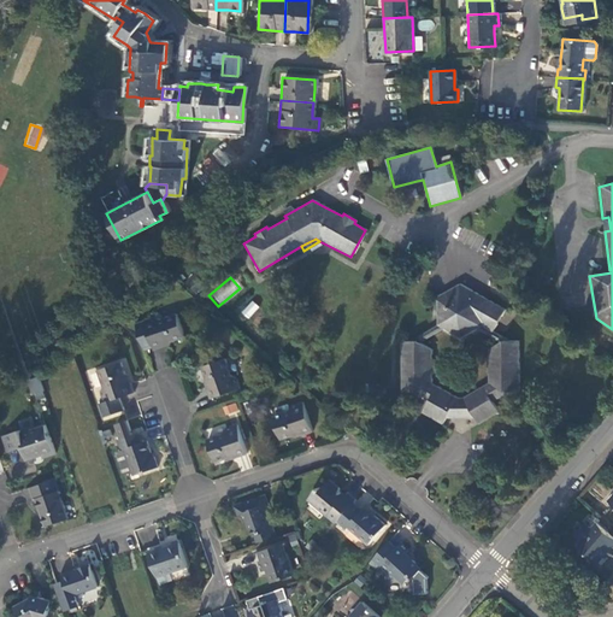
[(505,391),(517,391),(516,341),(507,341),(506,341),(491,333),(502,311),(488,301),(459,285),(434,299),(436,300),(437,324),(430,329),(411,341),(400,341),(400,392),(413,391),(412,393),(428,403),(420,412),(441,425),(446,418),(473,418),(477,424),(481,422),(496,412),(490,401),(506,393),(505,391)]
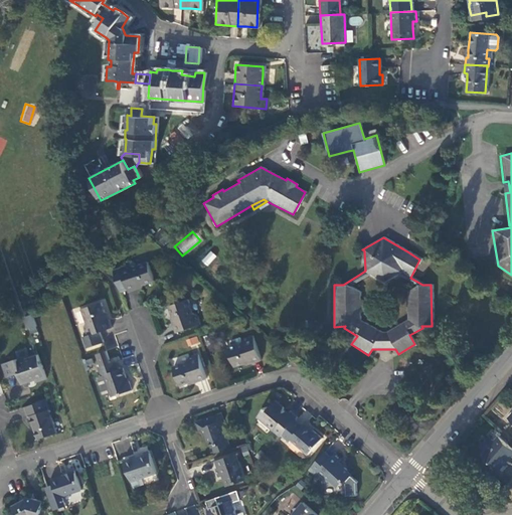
[(198,262),(204,267),(213,255),(207,250),(198,262)]
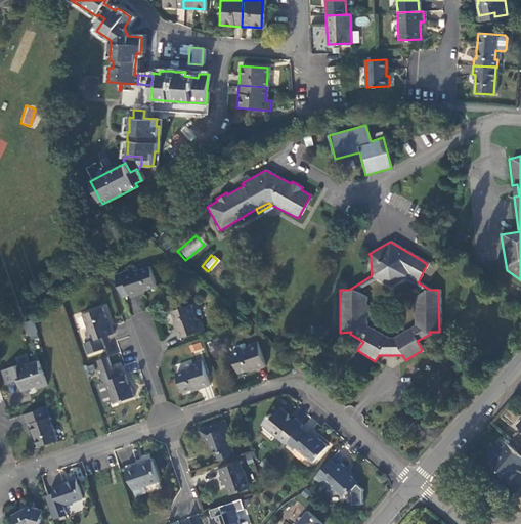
[(155,285),(147,265),(134,269),(130,267),(121,271),(114,273),(121,296),(128,293),(129,296),(138,293),(137,291),(143,289),(155,285)]
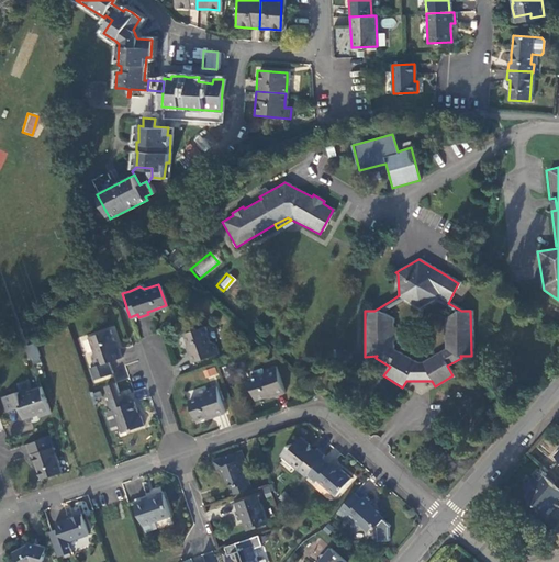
[(190,362),(217,353),(214,344),(209,340),(203,326),(182,333),(185,341),(188,350),(186,351),(190,362)]
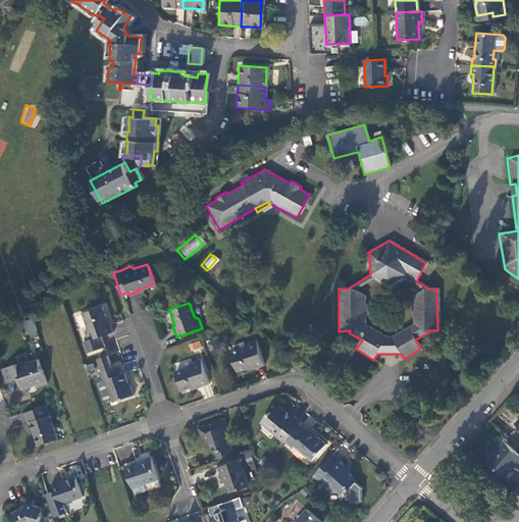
[(101,306),(81,313),(86,326),(83,331),(86,340),(82,342),(85,353),(103,347),(99,335),(111,331),(108,322),(106,323),(103,314),(101,306)]
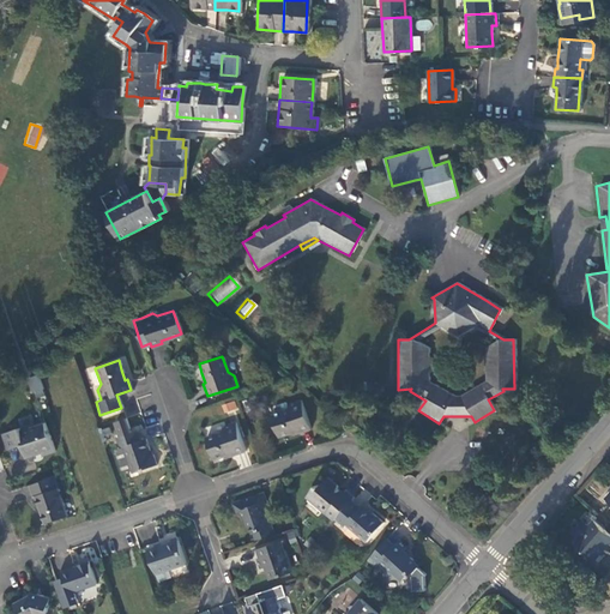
[(40,385),(30,389),(35,402),(44,399),(40,385)]
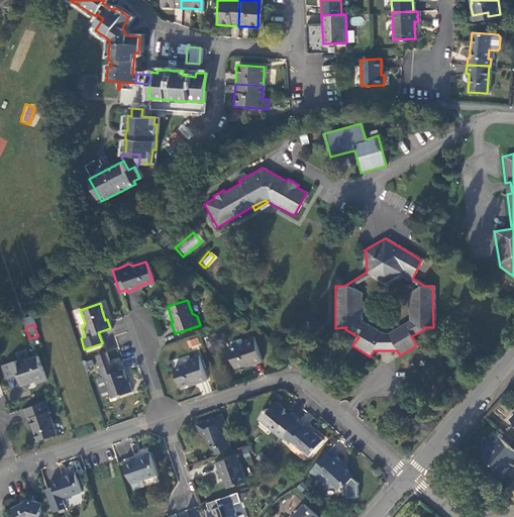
[(261,360),(252,335),(242,338),(240,343),(227,347),(233,367),(244,364),(250,362),(250,364),(261,360)]
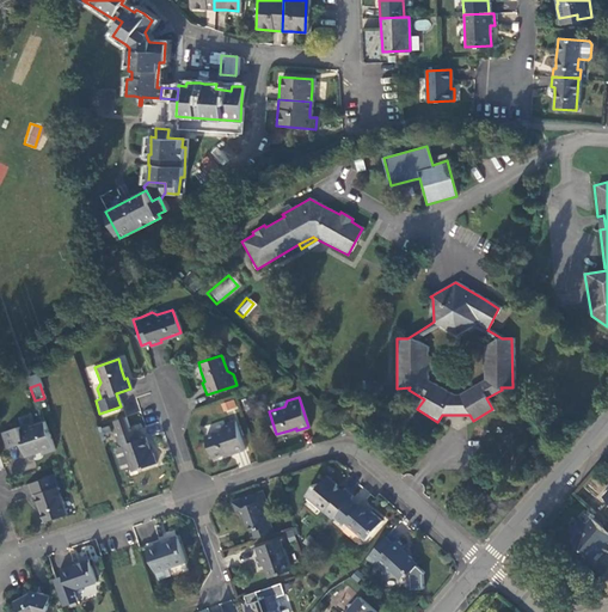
[(220,411),(233,408),(231,399),(216,403),(220,411)]
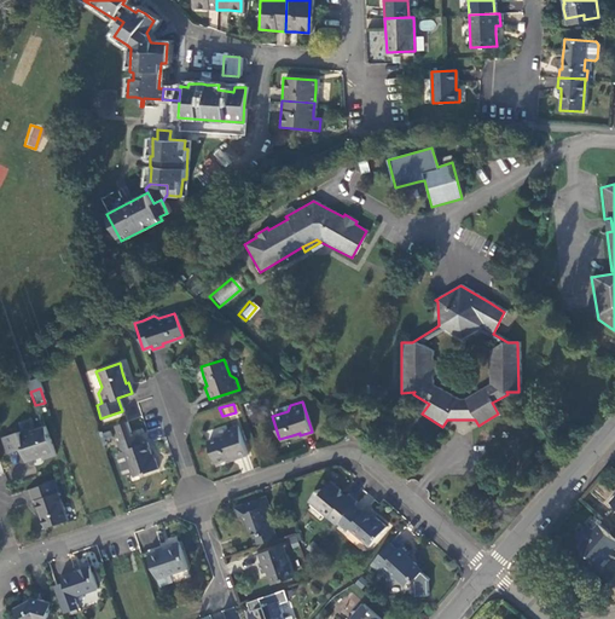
[(131,435),(126,421),(114,424),(119,439),(116,440),(120,451),(123,450),(125,455),(131,473),(132,476),(156,468),(154,457),(151,458),(149,450),(145,441),(140,443),(137,433),(131,435)]
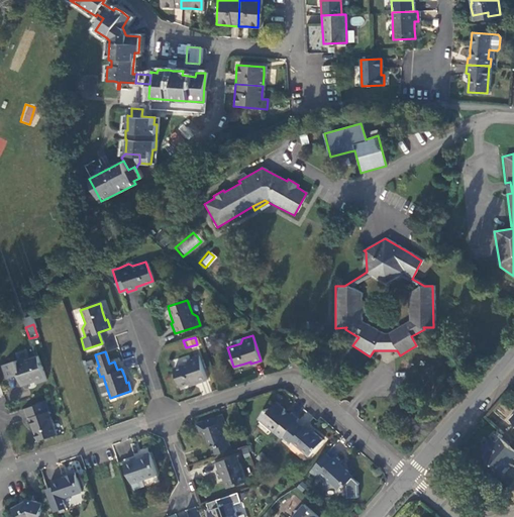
[(205,379),(197,354),(188,357),(185,363),(172,367),(179,386),(187,383),(195,381),(195,383),(205,379)]
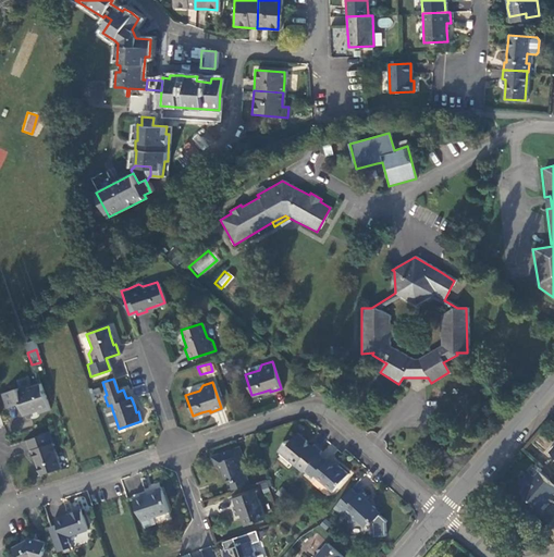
[(16,387),(0,394),(4,407),(16,404),(19,409),(21,416),(35,410),(36,413),(48,409),(38,383),(16,391),(16,387)]
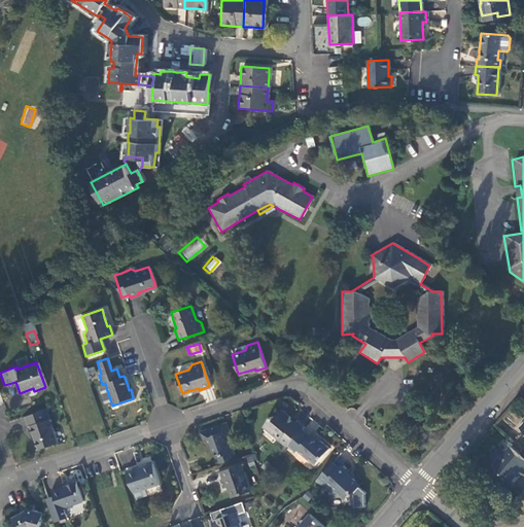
[(111,402),(106,387),(98,389),(103,405),(111,402)]
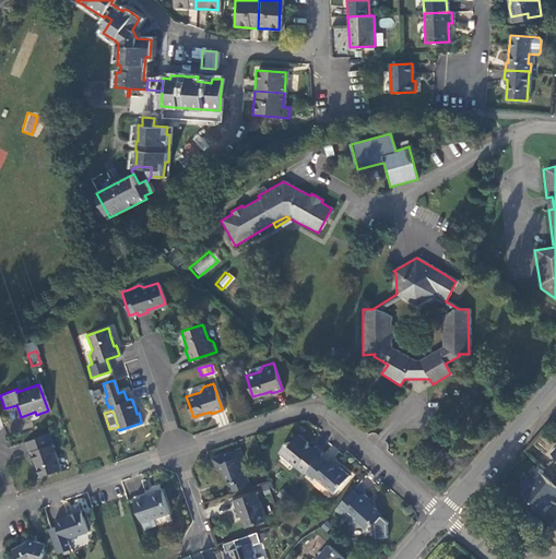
[(279,451),(303,473),(304,472),(319,453),(321,452),(312,444),(310,448),(306,443),(306,440),(304,438),(298,432),(288,443),(286,441),(279,451)]
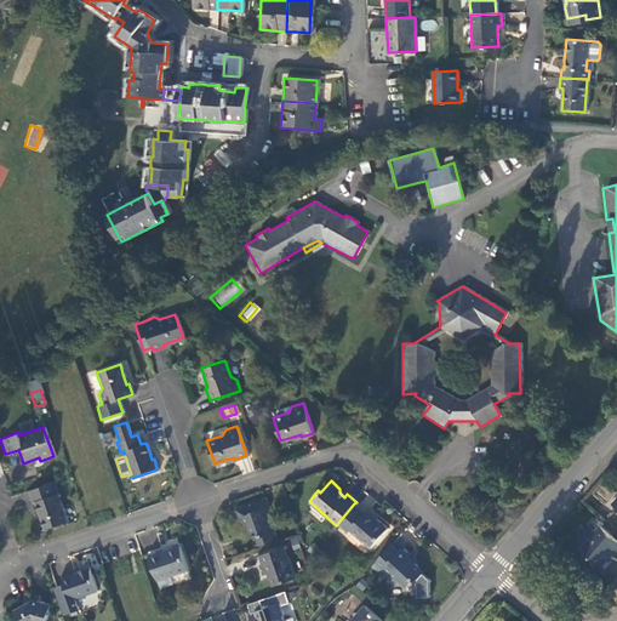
[(44,529),(67,522),(53,482),(28,490),(32,503),(34,502),(44,529)]
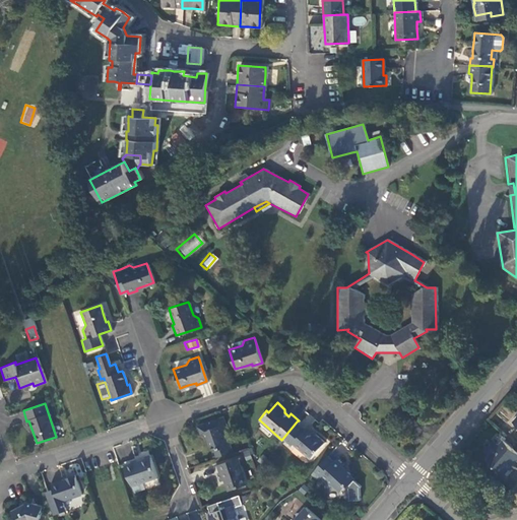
[(210,442),(215,456),(231,451),(222,427),(224,426),(221,416),(203,424),(205,429),(202,430),(204,436),(205,439),(207,441),(210,442)]
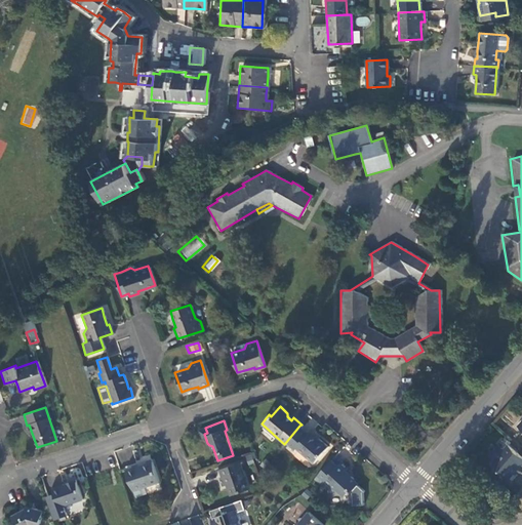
[(308,433),(299,426),(285,443),(293,450),(295,448),(312,462),(326,446),(317,438),(316,439),(311,434),(309,432),(308,433)]
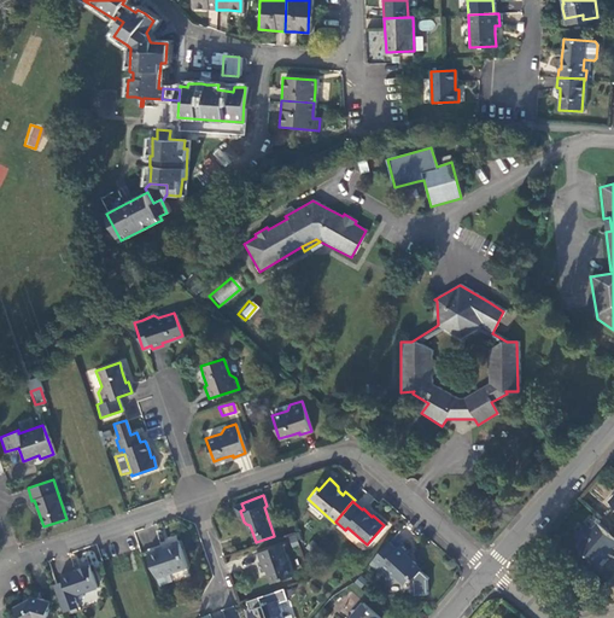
[(613,542),(594,525),(590,531),(584,526),(574,537),(579,542),(574,548),(592,565),(613,542)]
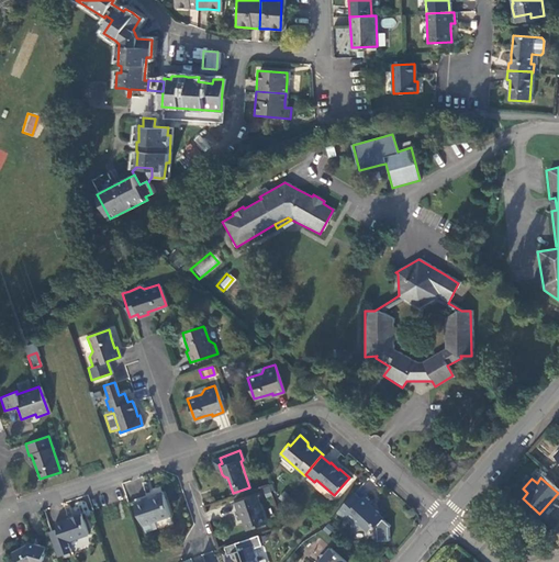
[(261,497),(269,495),(266,485),(259,486),(261,497)]
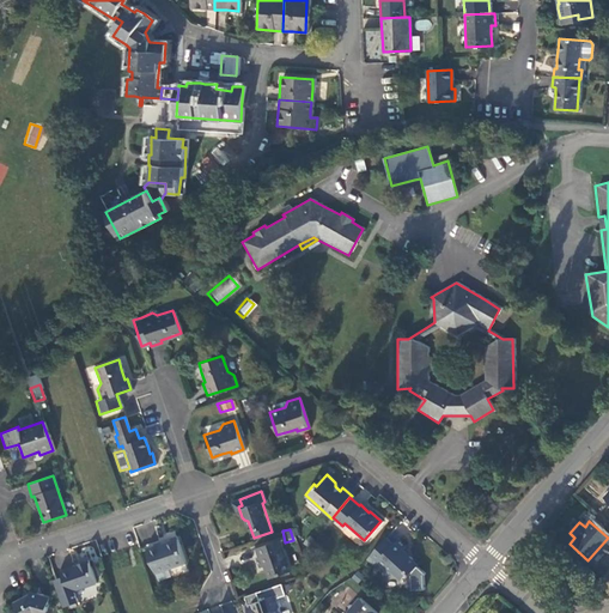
[(393,542),(385,536),(365,558),(373,565),(376,563),(389,574),(390,571),(400,580),(407,571),(409,574),(416,564),(408,557),(409,554),(402,548),(405,545),(400,541),(396,538),(393,542)]
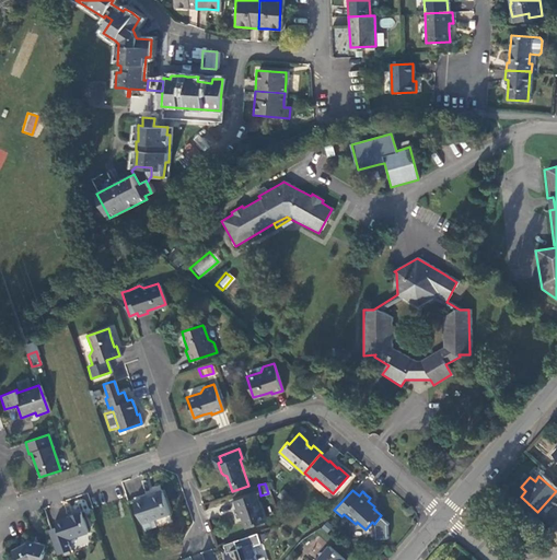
[(169,514),(161,492),(152,494),(147,497),(146,494),(134,499),(141,523),(169,514)]
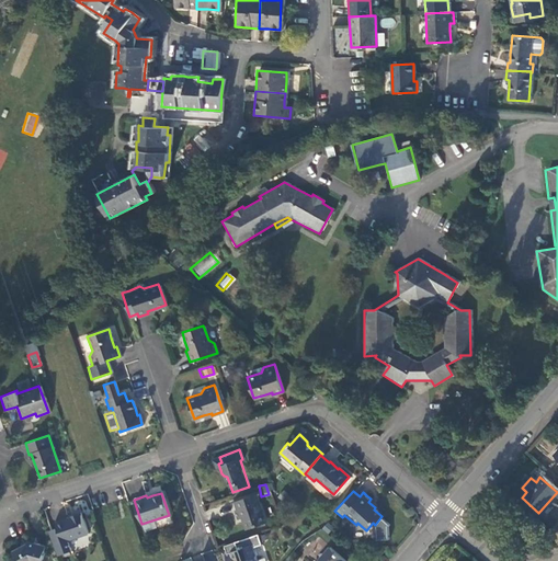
[(266,522),(257,494),(234,502),(236,510),(232,511),(235,515),(236,519),(240,517),(245,529),(266,522)]
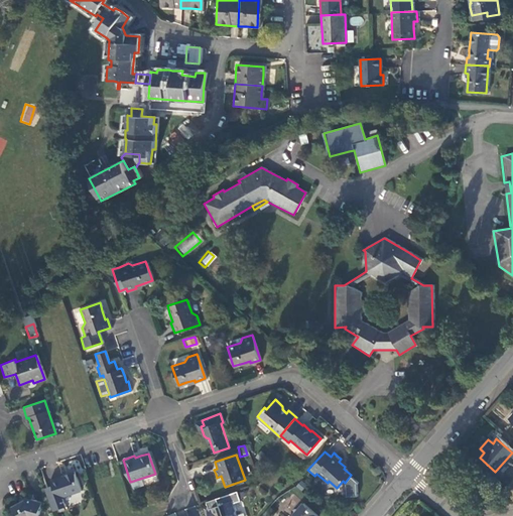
[(476,474),(469,468),(463,475),(470,480),(476,474)]
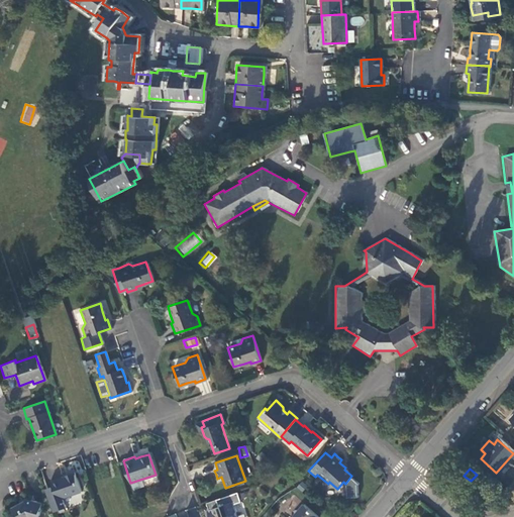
[(62,498),(80,492),(74,473),(64,476),(65,477),(58,480),(50,482),(53,487),(44,489),(52,512),(65,508),(62,498)]
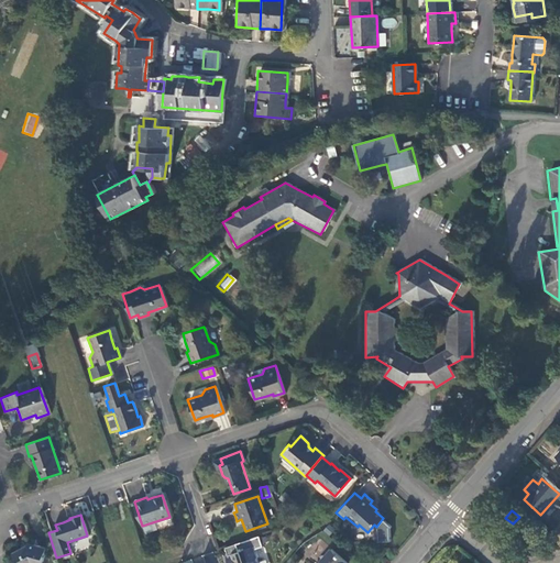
[(41,562),(45,548),(29,543),(24,547),(12,553),(17,562),(41,562)]
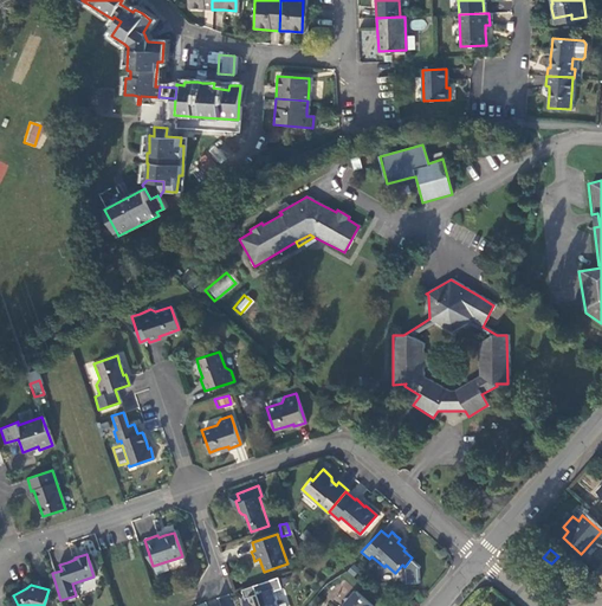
[(260,592),(241,598),(243,605),(276,605),(274,600),(276,598),(272,588),(260,592)]
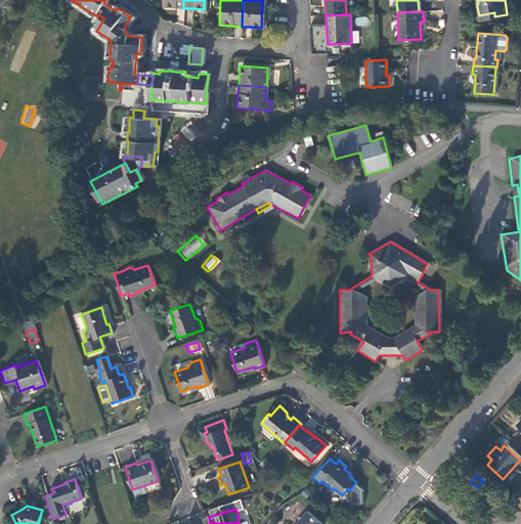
[(322,523),(306,510),(294,523),(322,523)]
